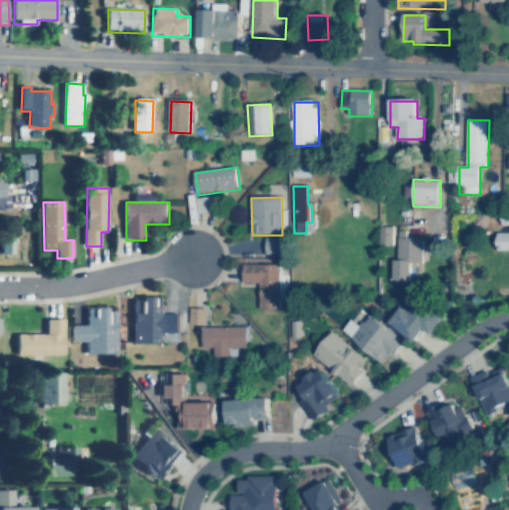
[(395,246),(395,227),(382,227),(382,246),(395,246)]
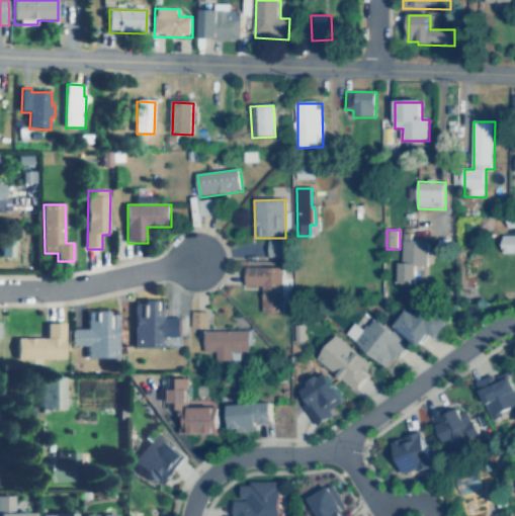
[(430,242),(414,242),(414,235),(405,234),(404,264),(400,264),(399,283),(417,284),(417,267),(430,267),(430,242)]
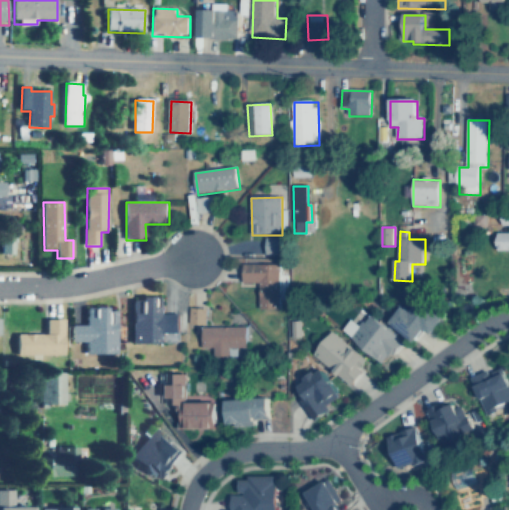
[(244,266),(244,284),(261,284),(261,309),(281,309),(281,265),(244,266)]
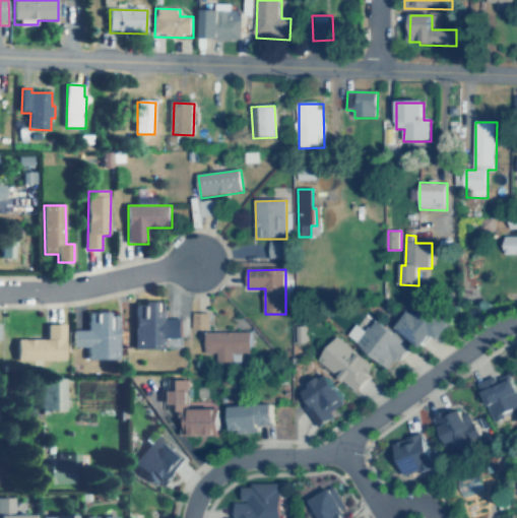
[(136,348),(168,348),(168,338),(184,338),(184,319),(167,319),(167,302),(144,301),(144,305),(136,304),(136,348)]
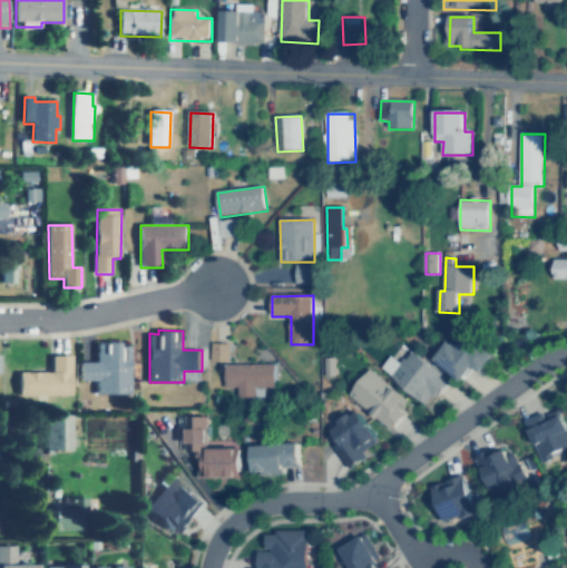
[(436,360),(462,381),(475,366),(482,373),(495,358),(469,336),(460,348),(451,340),(436,360)]
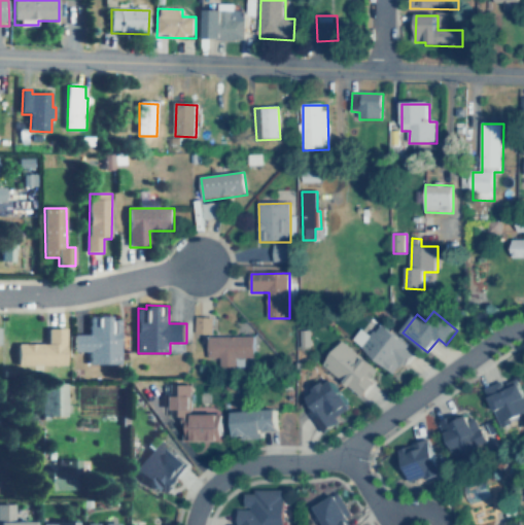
[(123,364),(121,317),(91,318),(91,335),(75,336),(75,353),(91,353),(91,365),(123,364)]
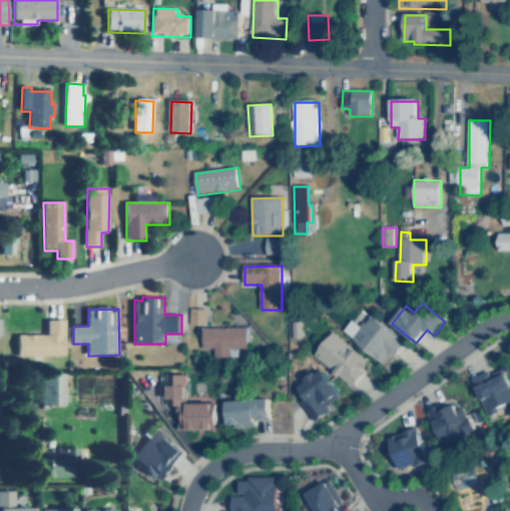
[(209,310),(192,309),(190,325),(207,327),(209,310)]
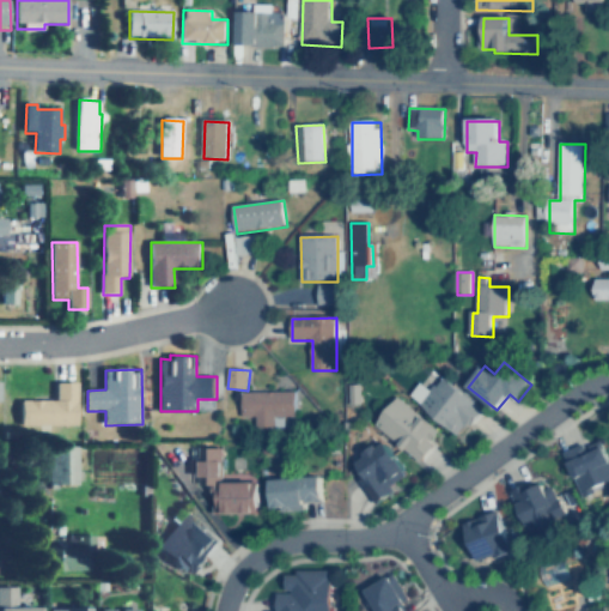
[(433,392),(422,382),(410,397),(462,437),(485,409),(445,376),(433,392)]
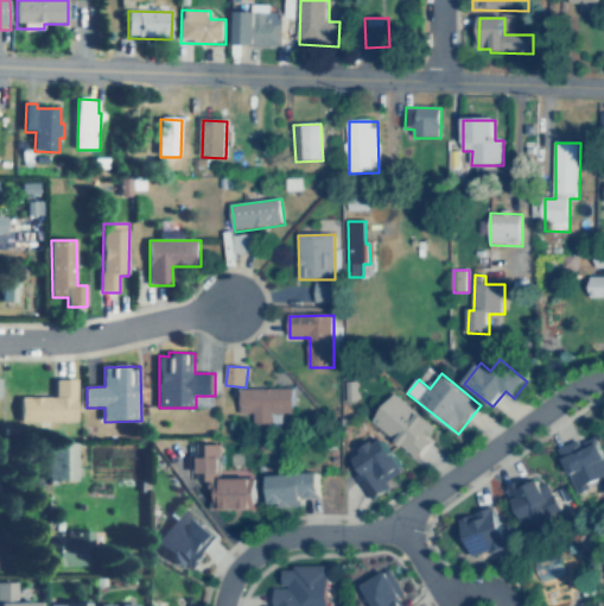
[(56,397),(21,397),(21,422),(77,421),(77,379),(56,379),(56,397)]
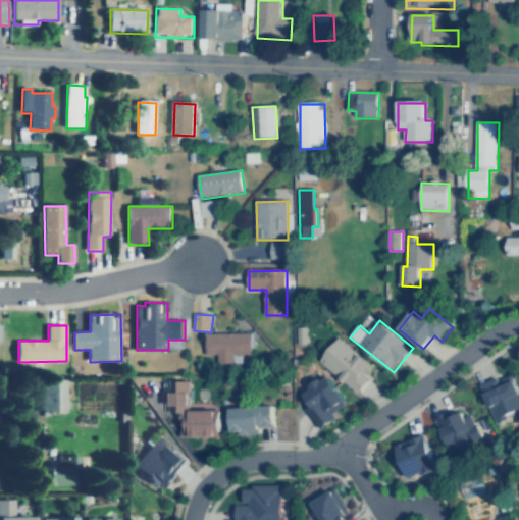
[(207,355),(219,355),(219,364),(236,364),(236,355),(253,355),(253,332),(207,333),(207,355)]
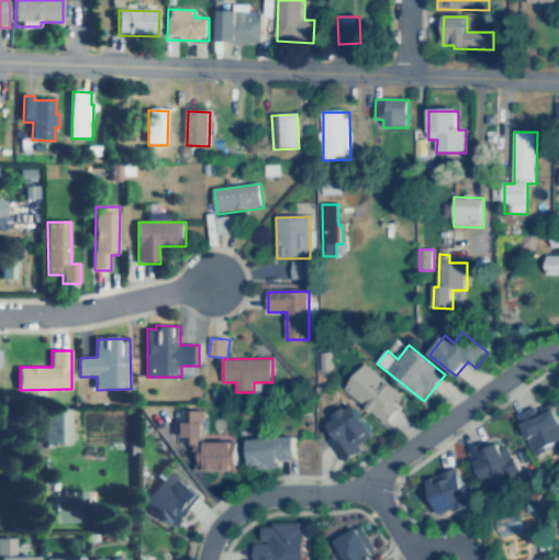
[(387,423),(407,396),(366,364),(345,390),(387,423)]
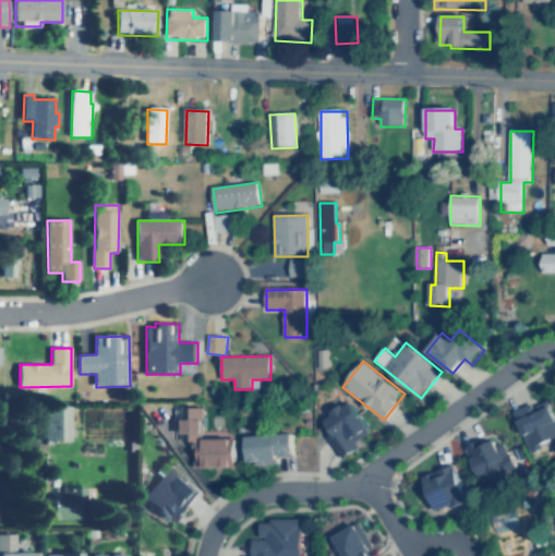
[(340,443),(335,445),(345,459),(361,448),(358,443),(373,432),(351,401),(325,420),(340,443)]
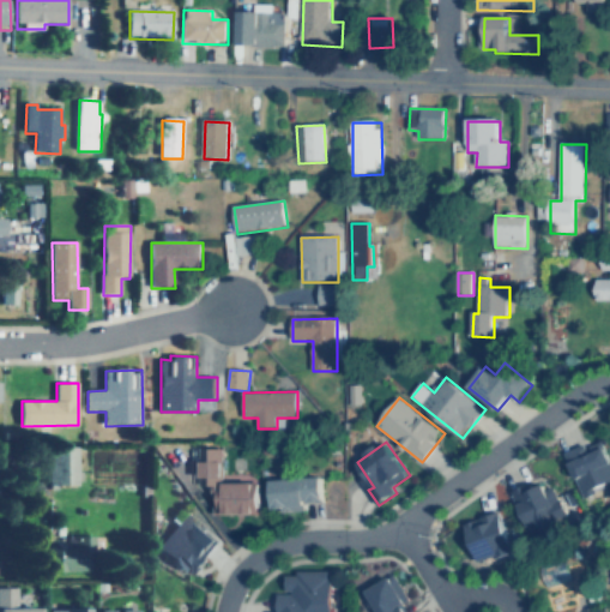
[(567,453),(584,499),(598,495),(596,489),(609,484),(609,457),(604,442),(587,448),(586,445),(567,453)]
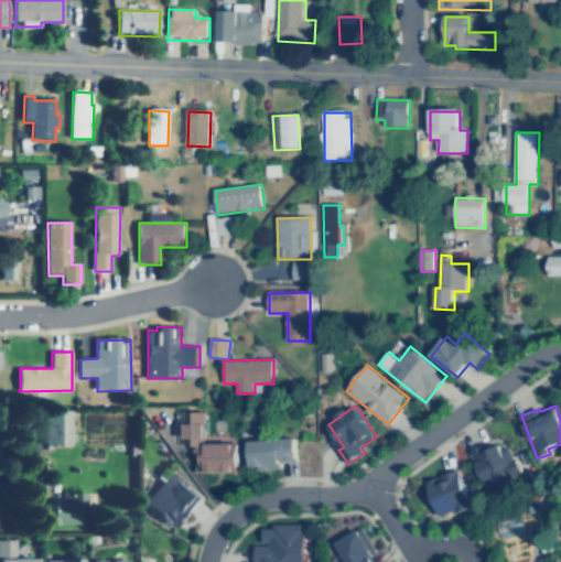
[(73,411),(47,410),(46,445),(73,445),(73,411)]
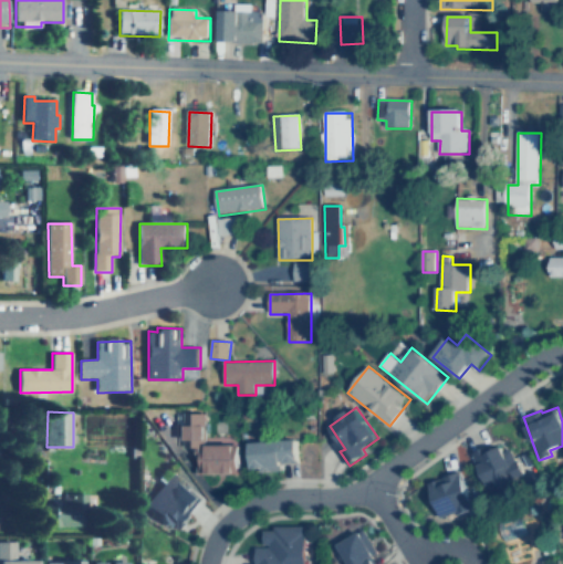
[(207,413),(186,413),(186,440),(197,440),(197,473),(240,473),(240,445),(232,445),(232,438),(207,438),(207,413)]
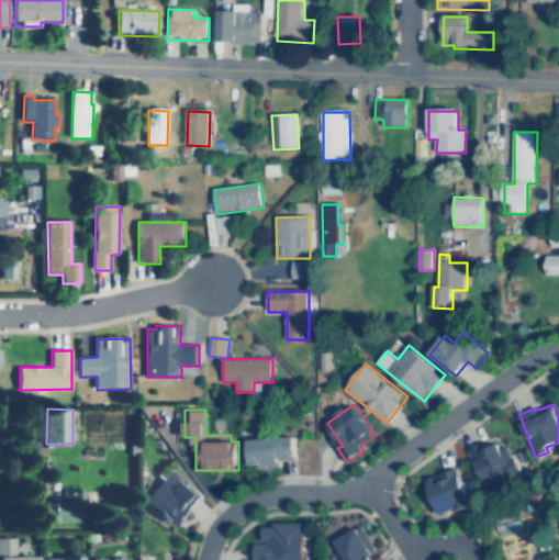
[(249,438),(249,468),(281,468),(280,461),(298,460),(298,437),(249,438)]
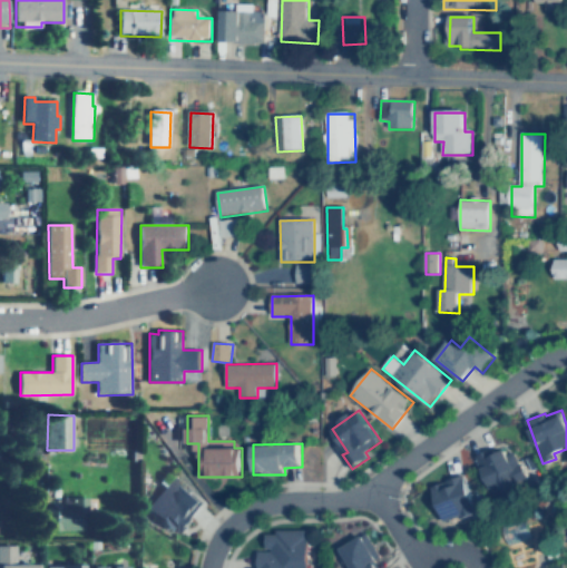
[(509,456),(507,450),(481,461),(495,496),(530,482),(518,452),(509,456)]
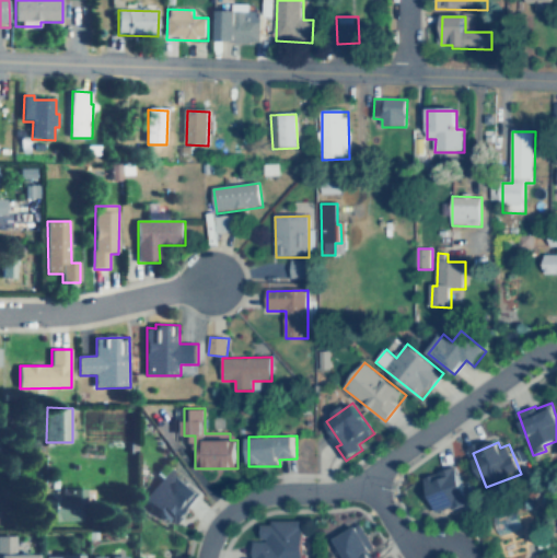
[(439,514),(470,502),(456,467),(425,479),(439,514)]
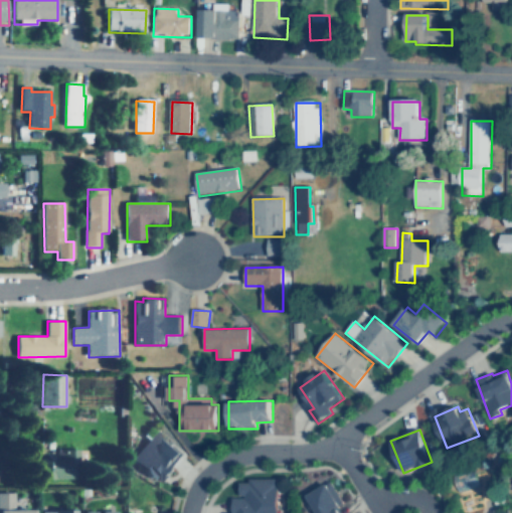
[(133,461),(157,479),(159,477),(166,482),(186,454),(155,431),(133,461)]
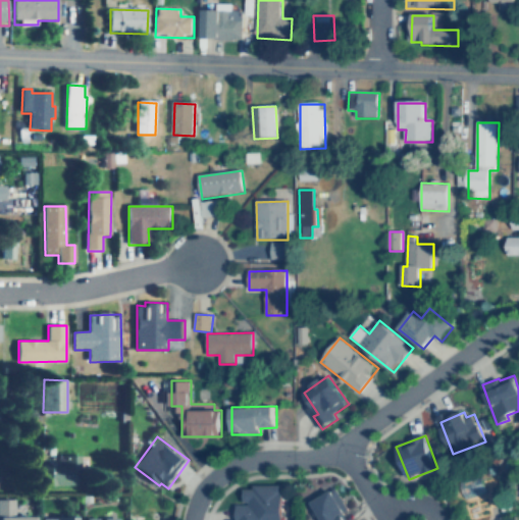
[(49,485),(80,485),(80,456),(58,456),(58,464),(49,464),(49,485)]
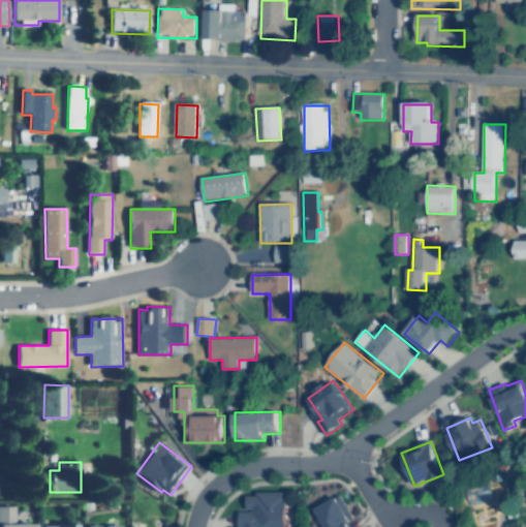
[(472,507),(496,503),(492,483),(468,488),(472,507)]
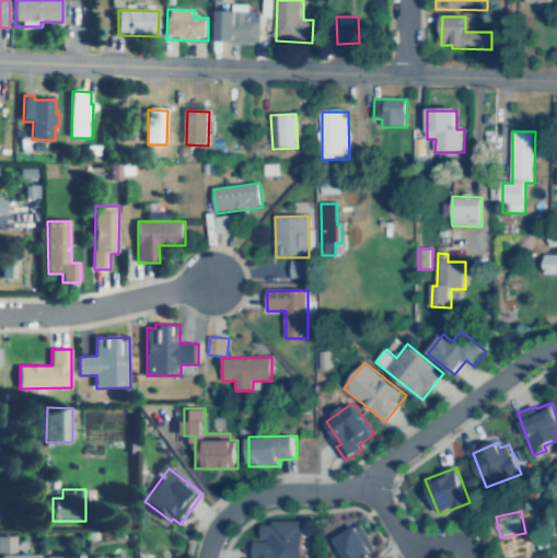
[(305,557),(306,521),(273,521),(273,525),(263,525),(263,542),(255,542),(255,557),(305,557)]
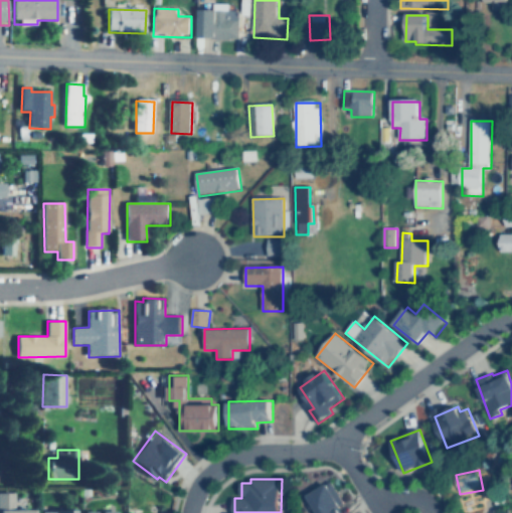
[(342,512),(339,507),(345,504),(332,482),(308,496),(317,512),(342,512)]
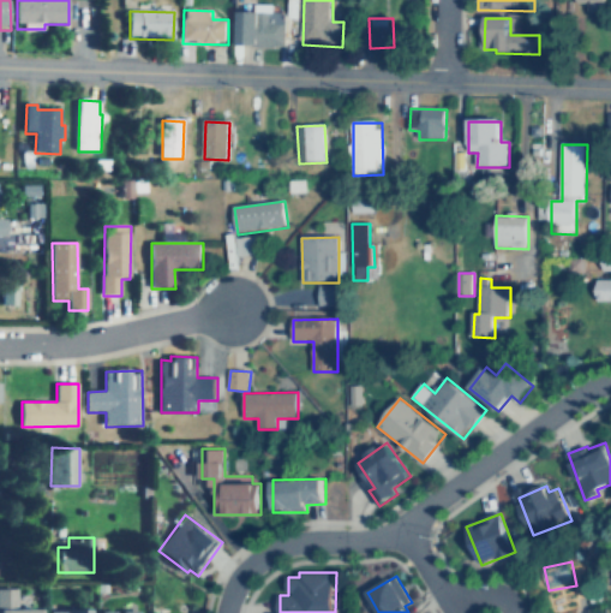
[(17,589),(0,589),(0,612),(37,612),(37,608),(17,608),(17,589)]
